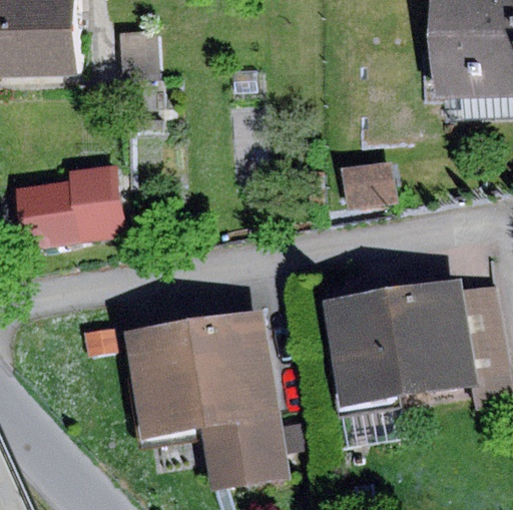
[(0,0),(0,75),(81,73),(78,0),(0,0)]
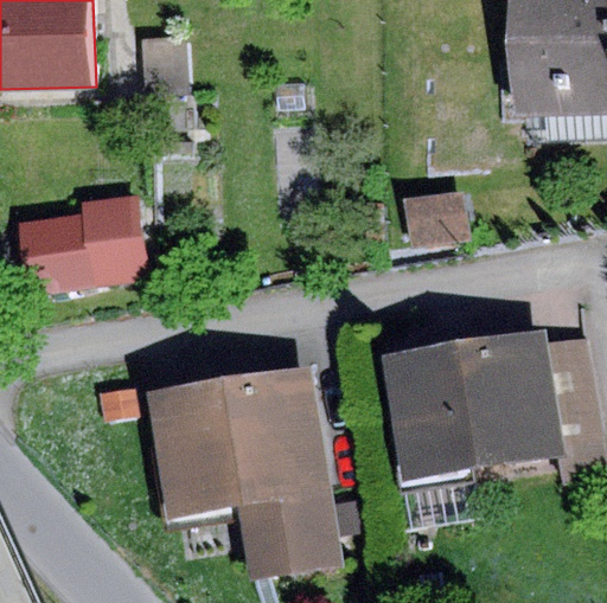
[(606,117),(606,0),(515,0),(517,119),(606,117)]
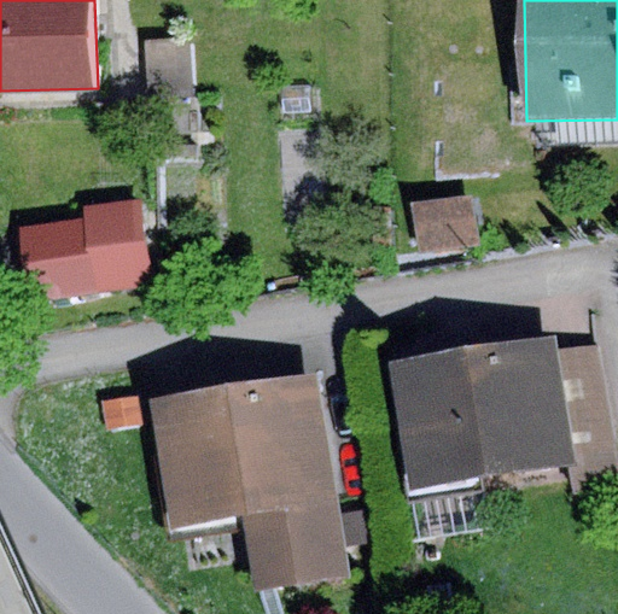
[(187,36),(147,39),(150,94),(191,92),(187,36)]
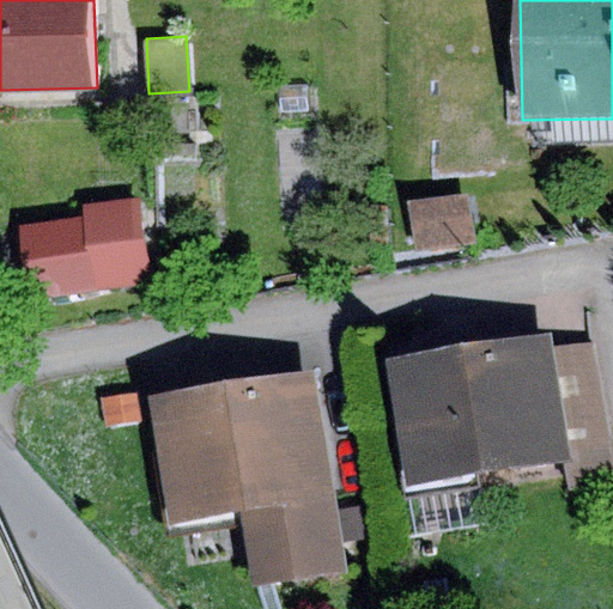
[(467,193),(410,200),(416,249),(473,242),(467,193)]
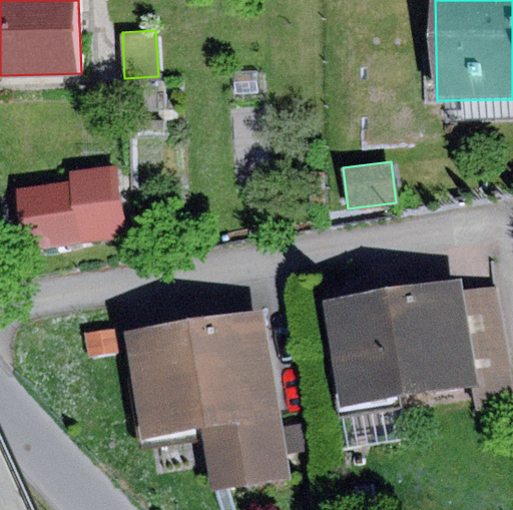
[(71,181),(16,188),(24,247),(128,234),(119,162),(69,169),(71,181)]
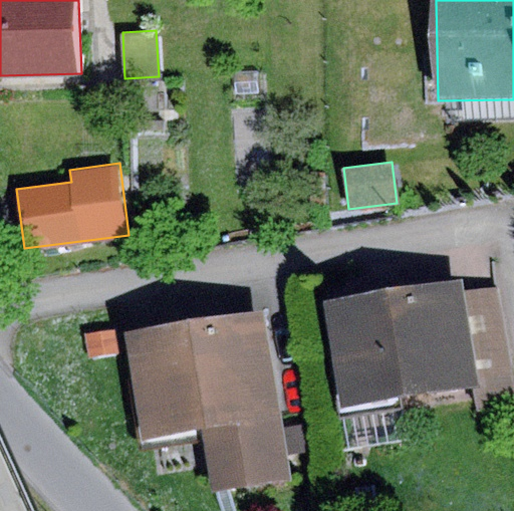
[(461,282),(323,303),(339,406),(476,385),(462,287),(461,282)]
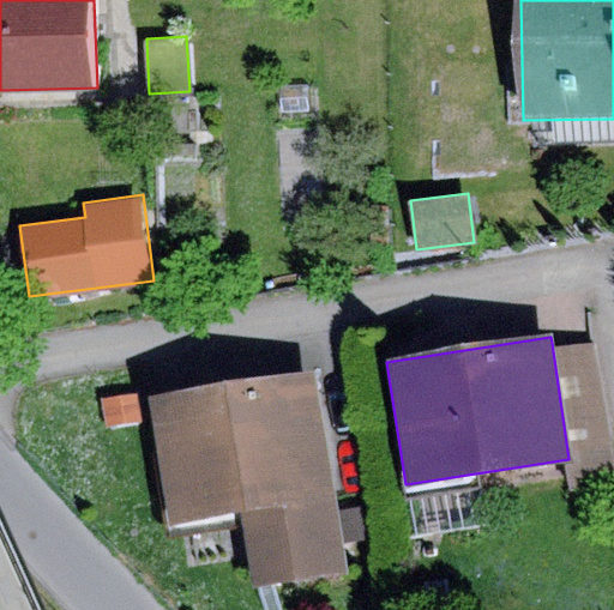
[(613,476),(593,337),(552,343),(569,459),(573,485),(613,479),(613,476)]
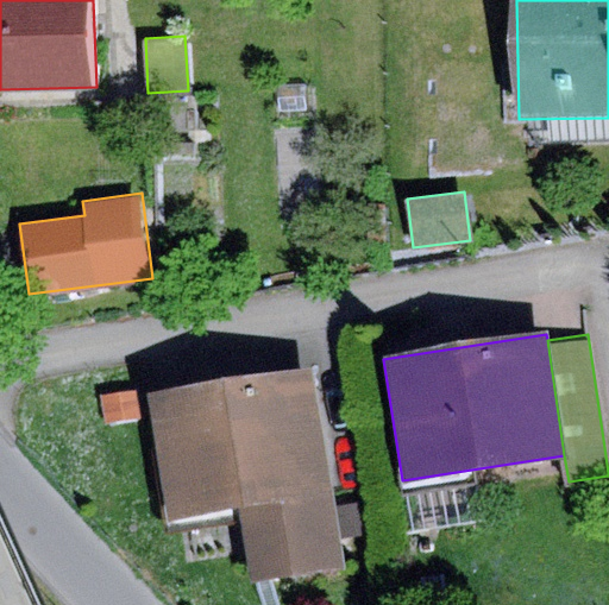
[(314,366),(154,391),(173,516),(242,505),(253,583),(345,568),(314,366)]
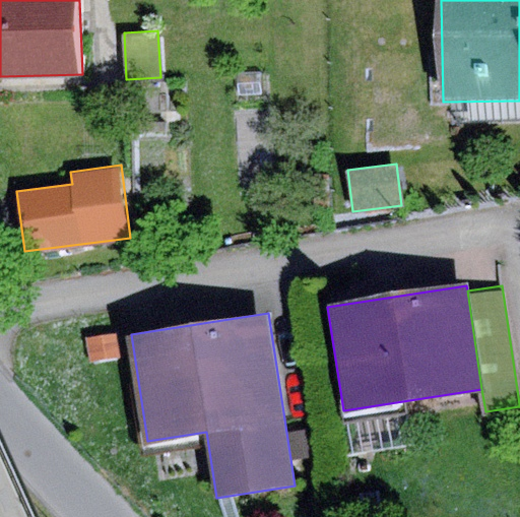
[(116,332),(85,336),(88,360),(118,356),(116,332)]
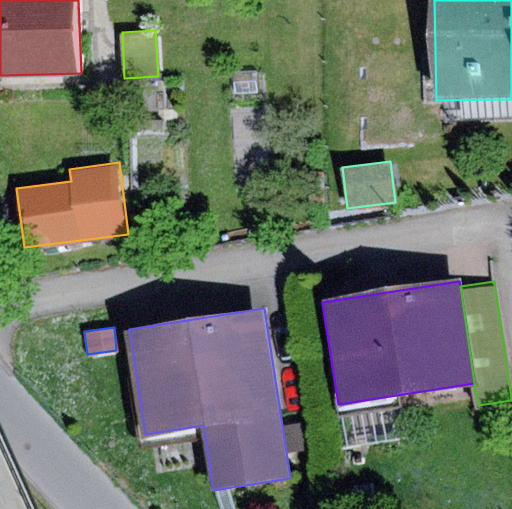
[(402,404),(343,414),(348,444),(407,435),(402,404)]
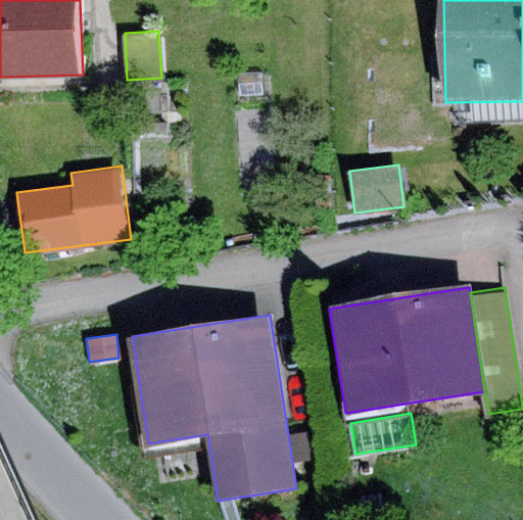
All buildings are outlined.
